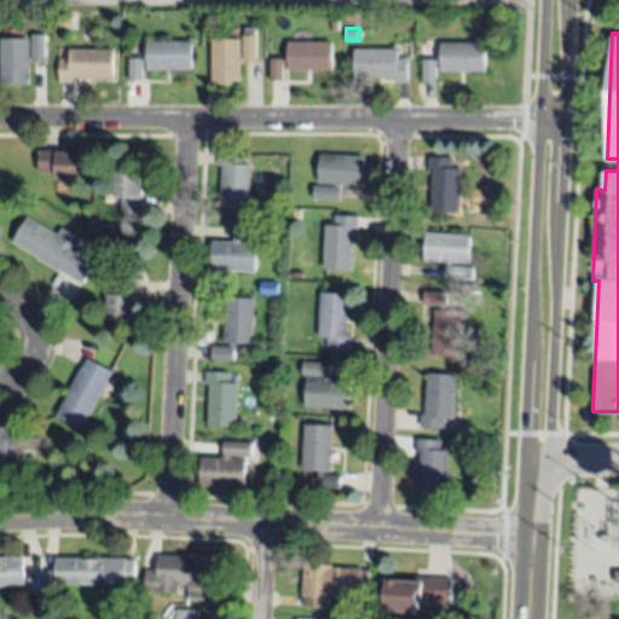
[(0,39),(28,39),(29,56),(32,56),(32,35),(45,36),(45,63),(29,63),(29,84),(0,85),(0,39)]
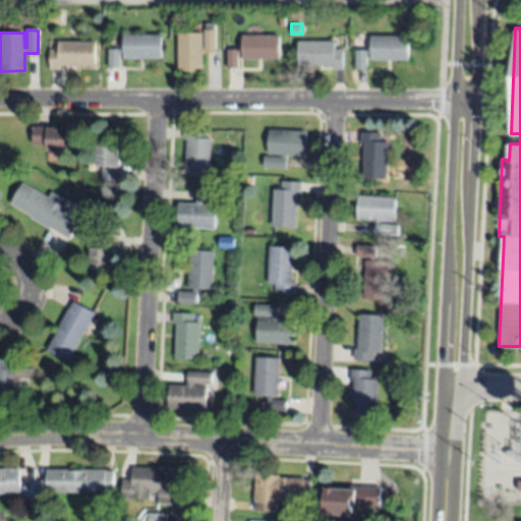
[(178,34),(203,33),(203,48),(205,48),(205,31),(215,31),(216,53),(203,53),(201,71),(178,72),(178,34)]
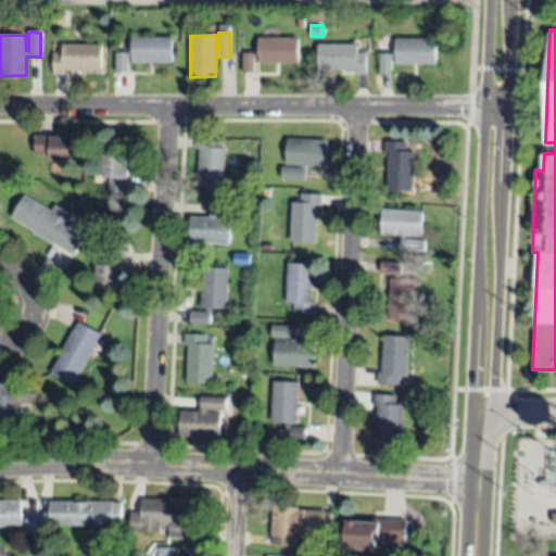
[(172,38),(172,63),(131,63),(131,57),(127,57),(127,73),(115,73),(115,52),(131,52),(130,38),(172,38)]
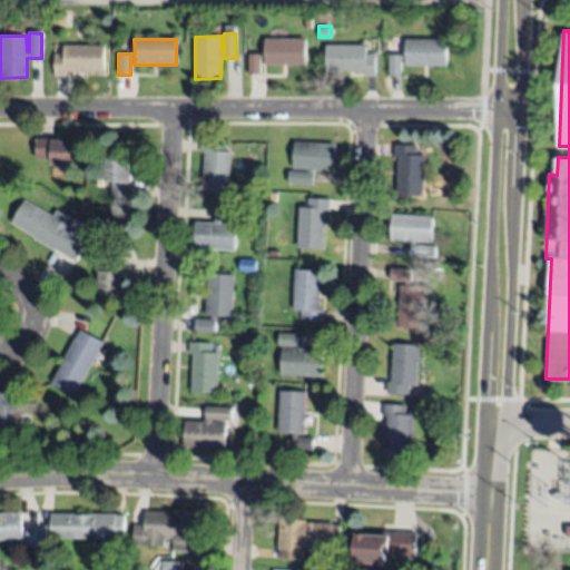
[(306,39),(306,65),(265,66),(265,58),(261,58),(261,76),(248,76),(248,55),(265,55),(265,39),(306,39)]
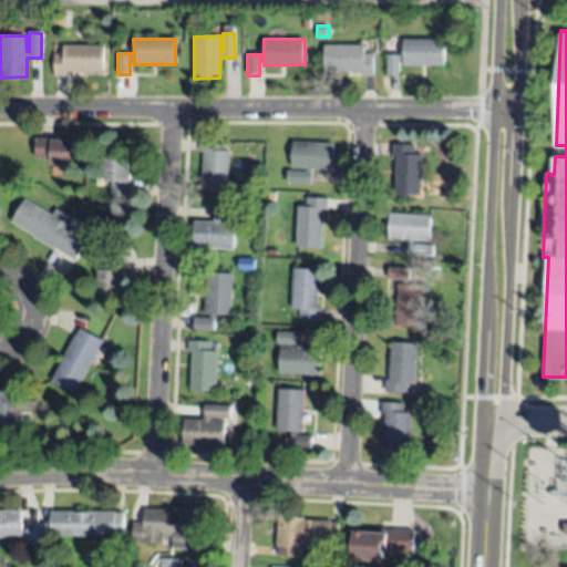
[(404,39),(445,40),(445,65),(403,65),(403,60),(400,60),(400,75),(388,75),(388,54),(404,54),(404,39)]
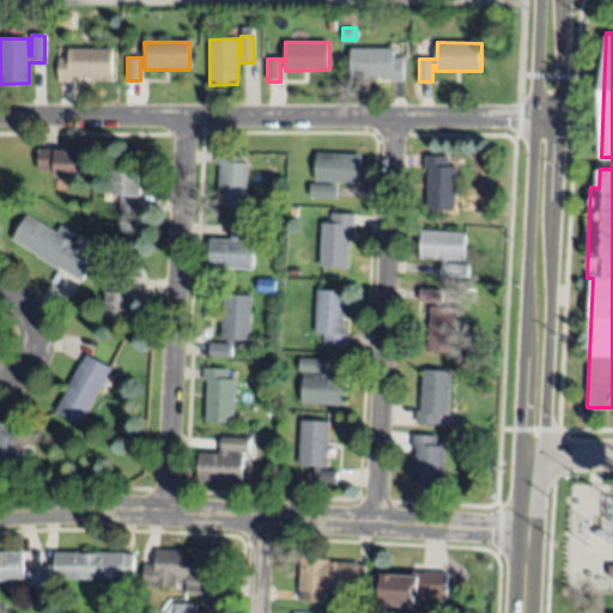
[(113,49),(113,78),(71,78),(71,83),(59,83),(59,59),(68,59),(68,49),(113,49)]
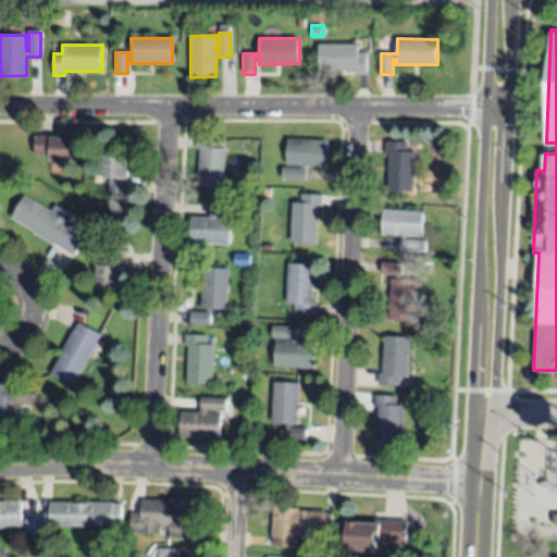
[(319,45),(358,45),(358,53),(368,53),(368,75),(357,75),(357,71),(319,71),(319,45)]
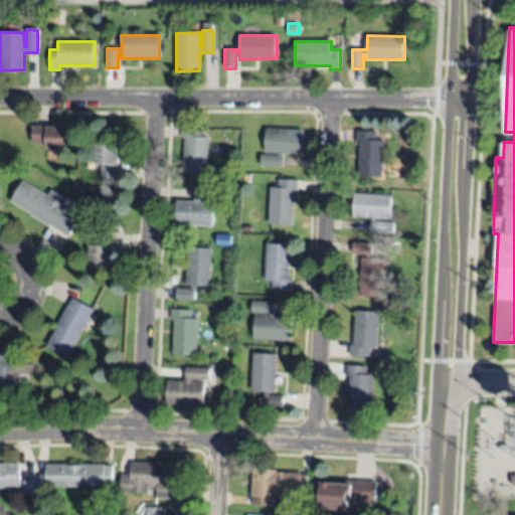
[(66,149),(46,149),(46,144),(32,143),(32,127),(66,127),(66,149)]
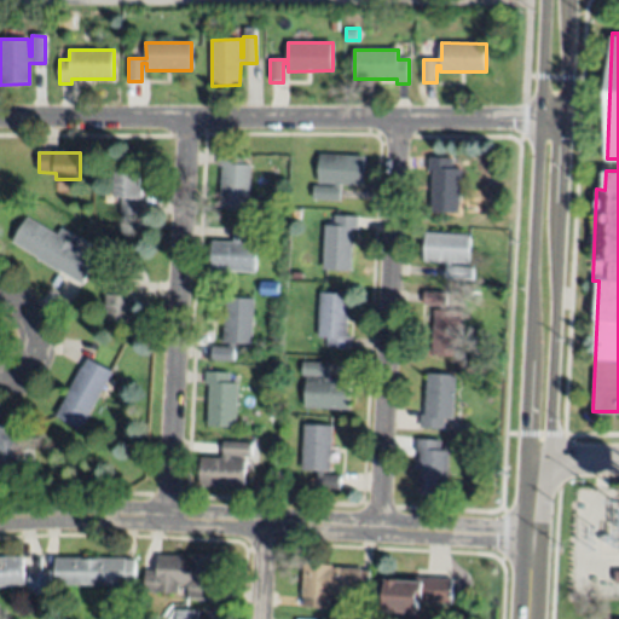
[(249,209),(220,208),(223,167),(218,166),(218,154),(243,155),(243,165),(252,165),(249,209)]
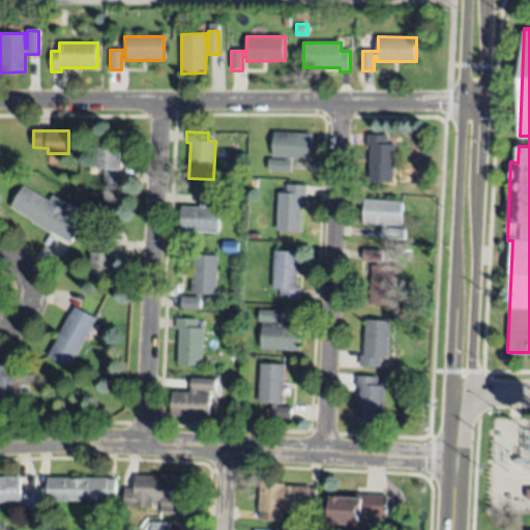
[(273,133),(313,134),(312,159),(292,158),(291,172),(268,171),(269,159),(287,160),(287,157),(272,157),(273,133)]
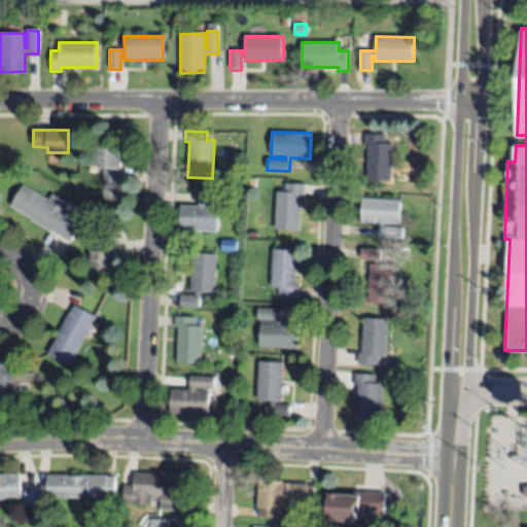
[(392,182),(367,181),(370,145),(364,145),(365,134),(386,135),(386,143),(393,143),(392,182)]
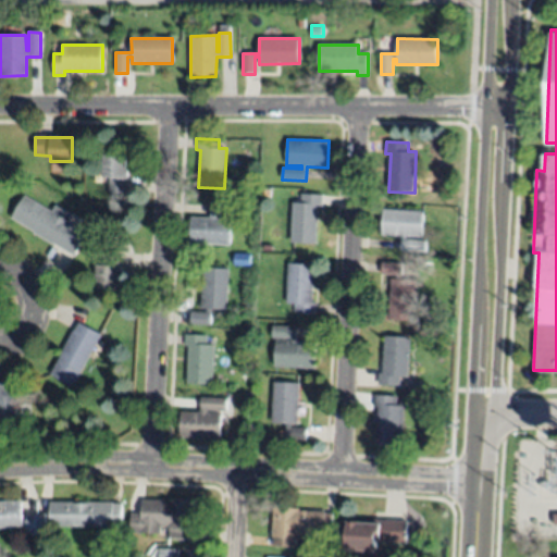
[(103,155),(127,156),(127,170),(128,170),(128,194),(109,193),(109,177),(103,177),(103,155)]
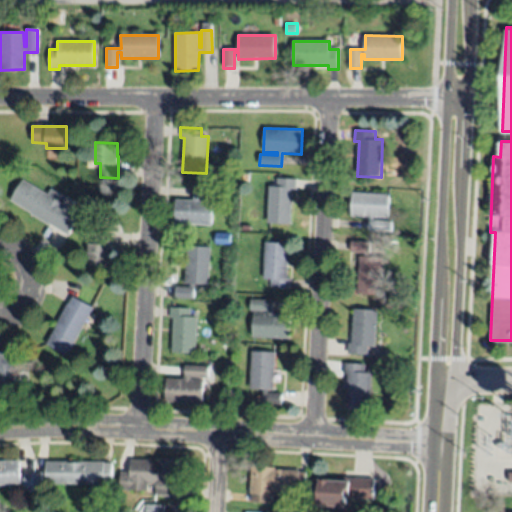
[(269,186),(276,187),(276,178),(297,179),(296,190),(292,190),(291,224),(267,223),(269,186)]
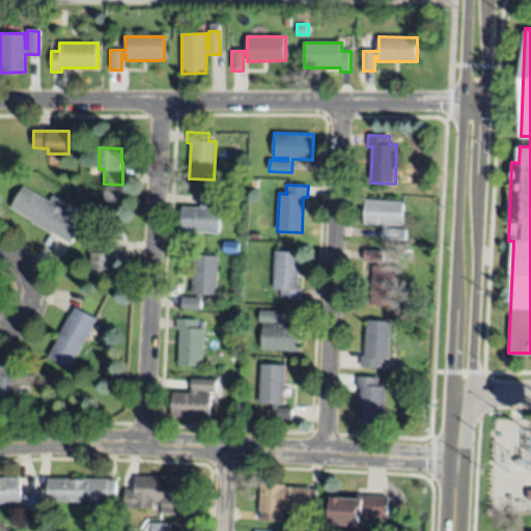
[(84,222),(72,244),(51,231),(51,233),(32,222),(33,221),(11,207),(24,187),(84,222)]
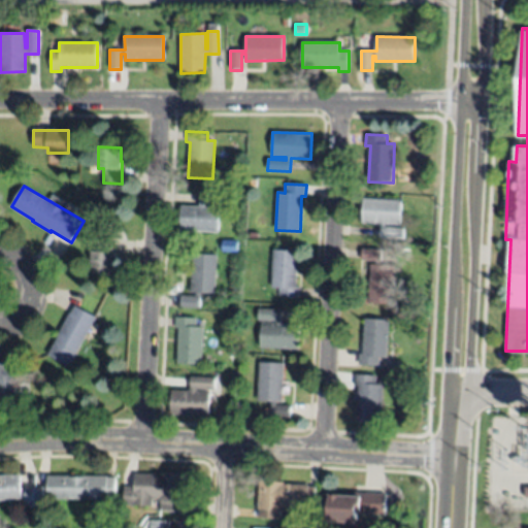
[(180,230),(182,205),(200,207),(201,193),(224,194),(223,205),(205,204),(204,207),(220,208),(219,232),(180,230)]
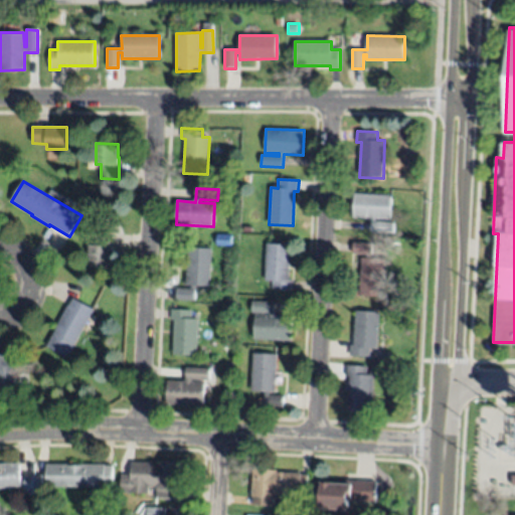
[(354,193),(392,196),(391,220),(376,219),(376,222),(394,223),(393,233),(370,231),(371,218),(354,217),(354,193)]
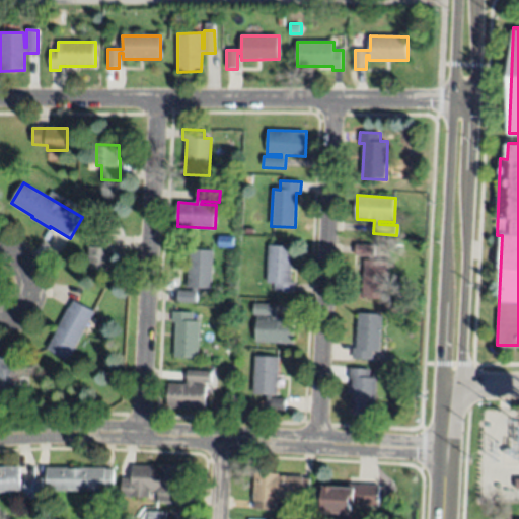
[(90,269),(91,246),(97,246),(97,233),(114,234),(113,255),(112,255),(112,270),(90,269)]
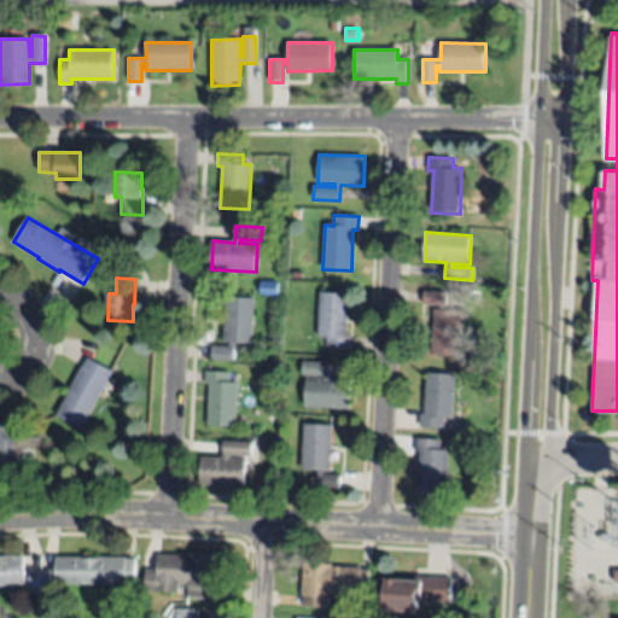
[(460,356),(432,355),(435,309),(441,309),(441,305),(424,304),(424,292),(447,292),(445,309),(462,310),(460,356)]
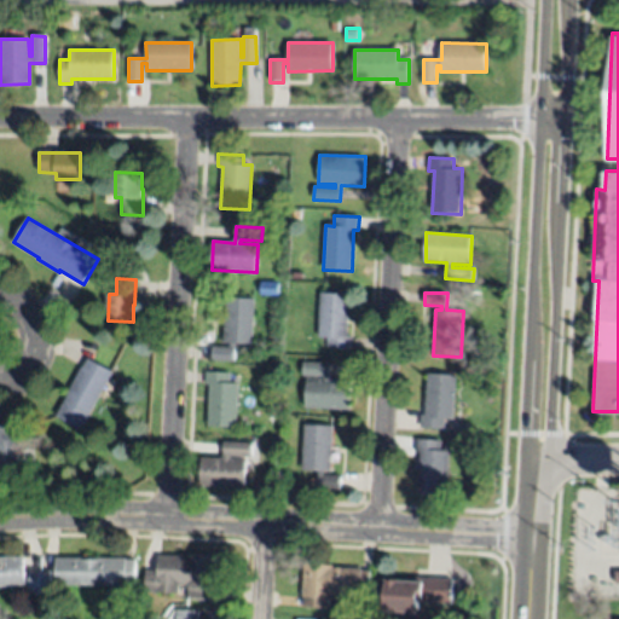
[(320,294),(348,295),(347,336),(352,336),(351,350),(327,348),(328,337),(318,337),(320,294)]
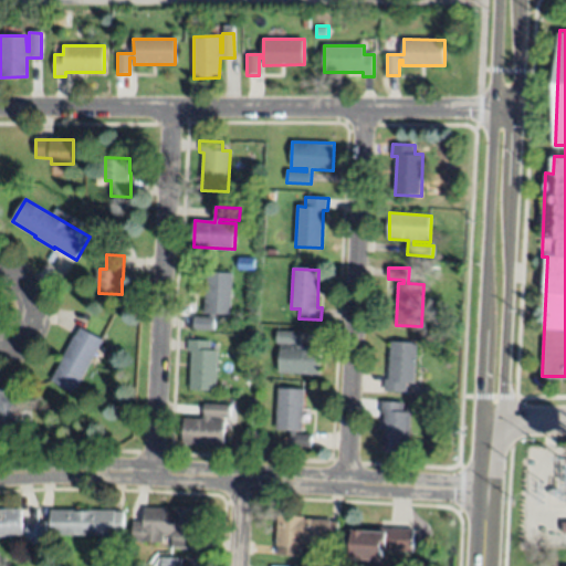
[(230,315),(216,314),(215,329),(194,328),(195,317),(211,318),(211,314),(205,313),(207,272),(233,273),(230,315)]
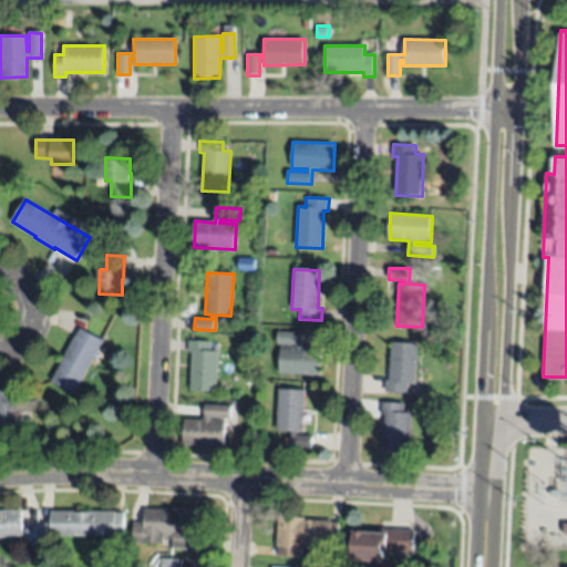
[(449,329),(456,326),(459,330),(452,334),(449,329)]
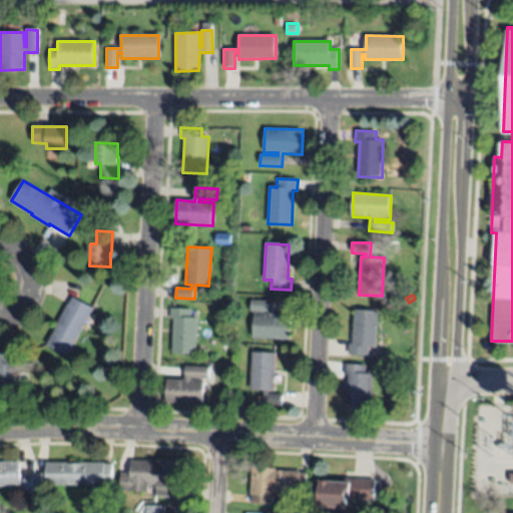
[(67,357),(46,345),(58,324),(56,323),(67,304),(68,305),(73,297),(93,309),(67,357)]
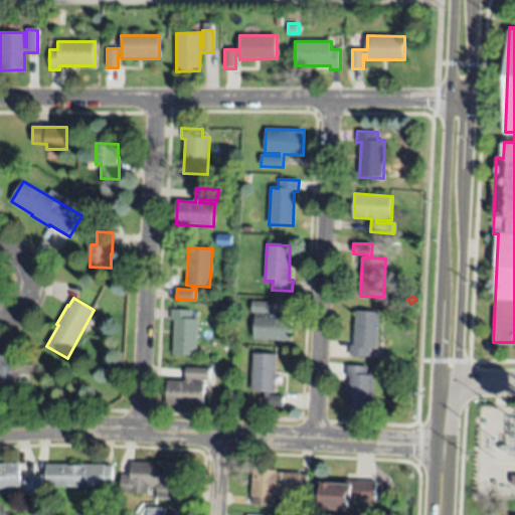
[(253,339),(254,316),(269,316),(269,314),(251,313),(251,302),(274,303),(274,316),(292,317),(291,340),(253,339)]
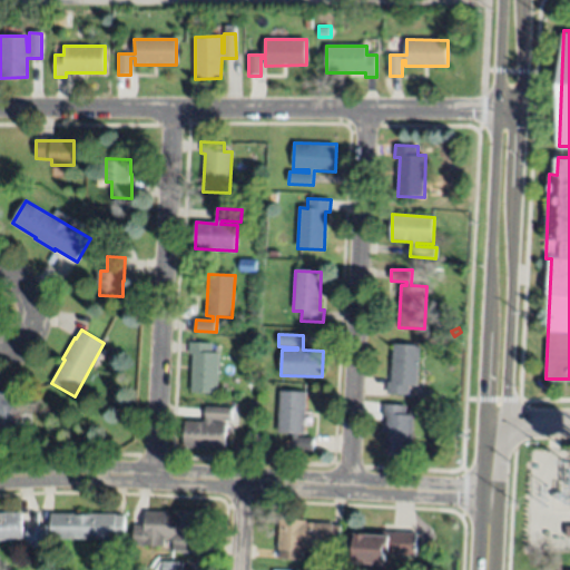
[(217,394),(192,393),(194,354),(189,354),(189,343),(213,344),(212,353),(220,353),(217,394)]
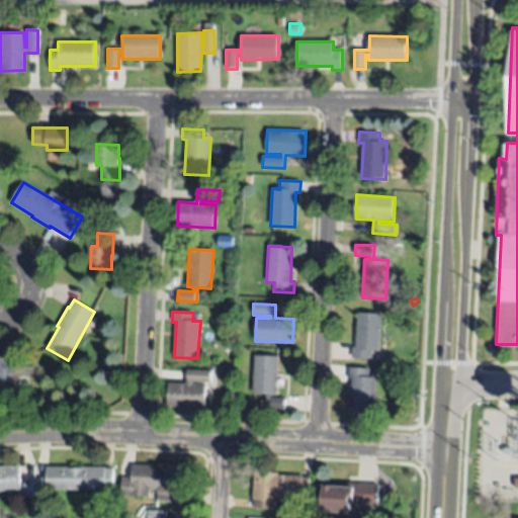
[(379,351),(371,350),(370,359),(351,357),(352,347),(355,347),(357,313),(381,315),(379,351)]
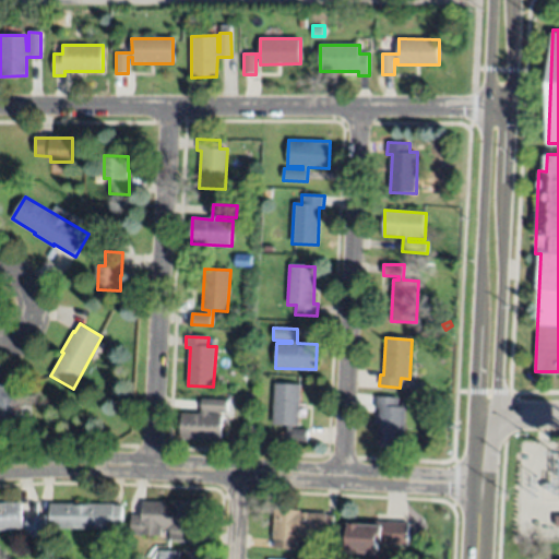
[(0,381),(16,379),(22,419),(0,423),(0,381)]
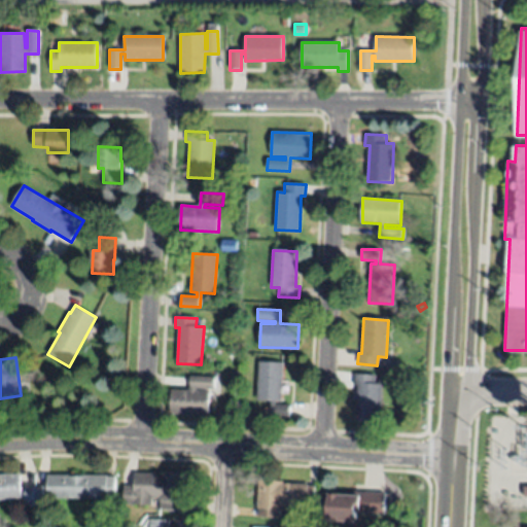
[(258,361),(282,362),(280,401),(275,400),(275,405),(289,406),(289,416),(270,415),(271,400),(256,400),(258,361)]
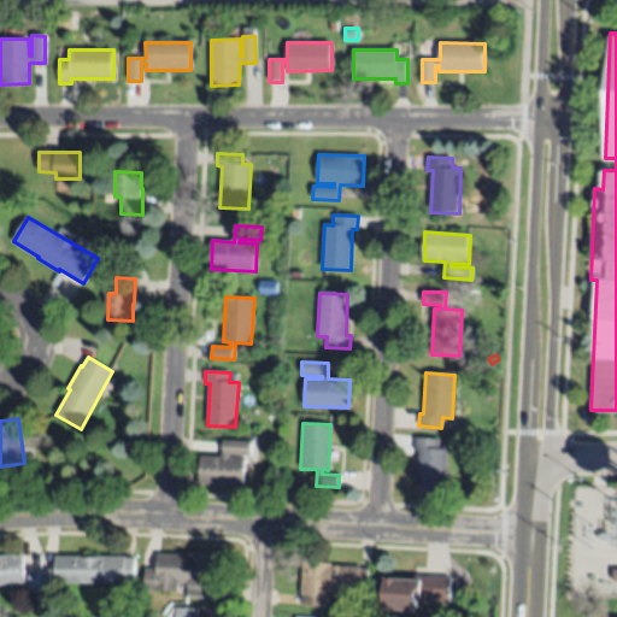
[(447,451),(445,494),(416,492),(418,451),(413,451),(415,439),(438,440),(438,450),(447,451)]
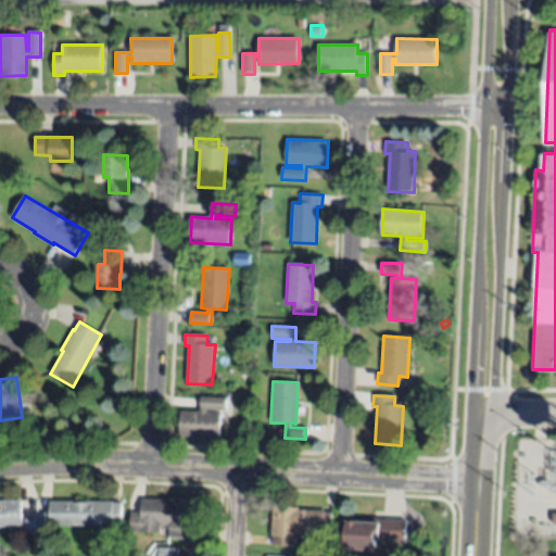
[(179,437),(181,411),(201,412),(202,397),(227,399),(227,411),(207,409),(207,412),(222,413),(219,439),(179,437)]
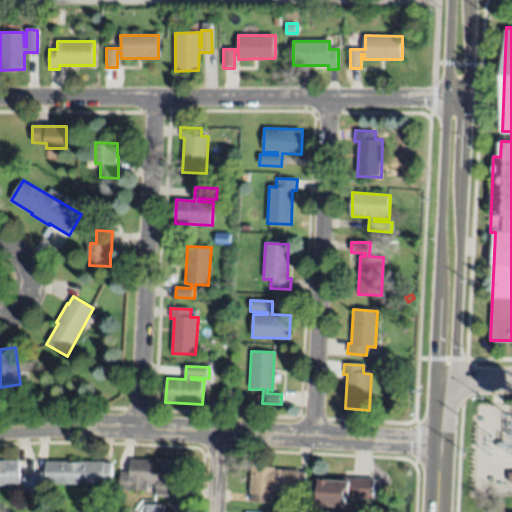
[(131,460),(154,461),(154,459),(179,460),(177,487),(175,487),(174,496),(155,494),(155,487),(153,487),(153,485),(132,484),(131,491),(119,491),(120,472),(130,473),(131,460)]
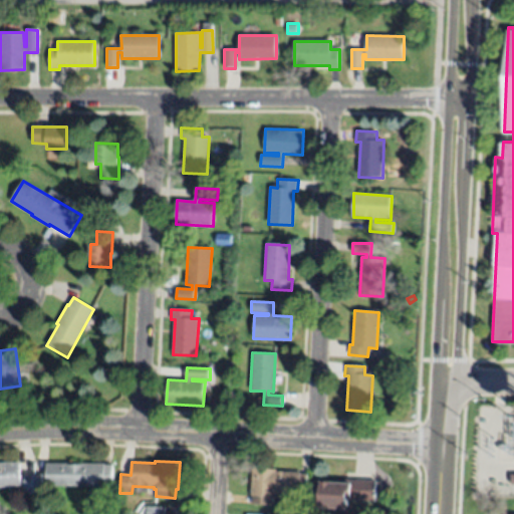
[(21,485),(0,487),(0,463),(10,463),(10,464),(19,463),(21,485)]
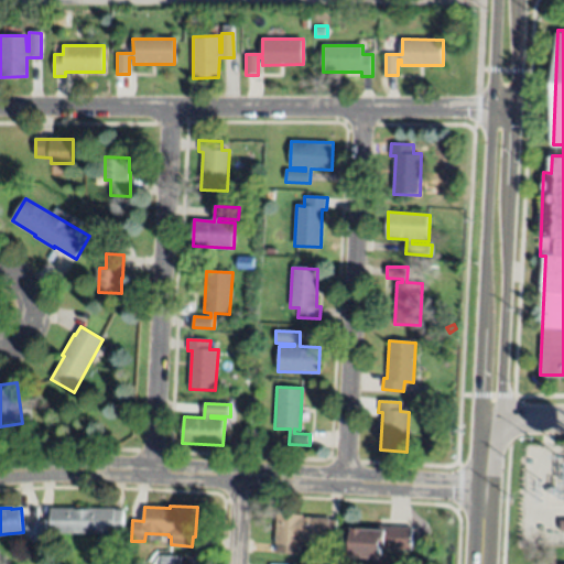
[(123,534),(51,533),(51,508),(114,509),(114,510),(123,510),(123,534)]
